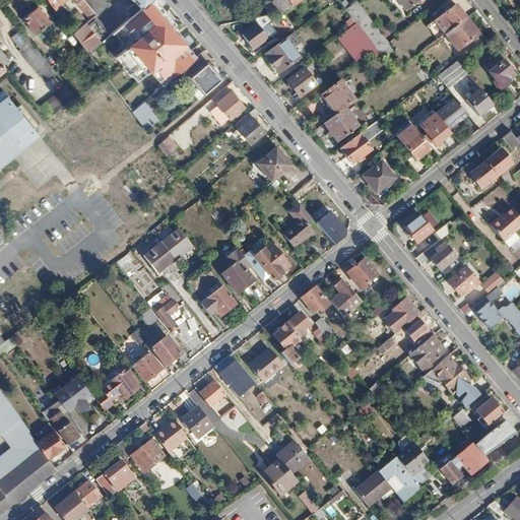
[(149,0),(141,7),(114,30),(123,41),(114,49),(127,66),(126,67),(131,74),(137,68),(156,91),(197,58),(194,54),(173,29),(175,27),(153,2),(154,1),(152,0),(149,0)]
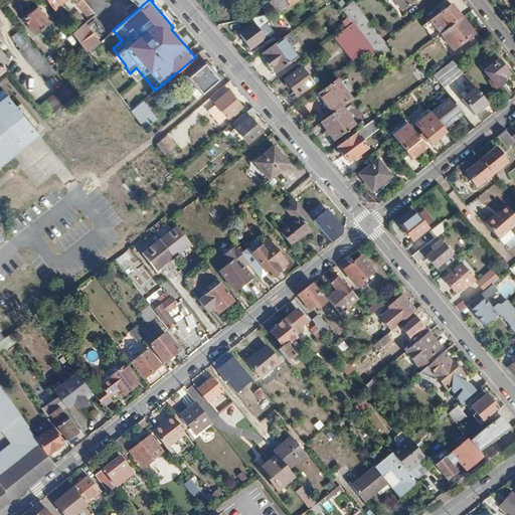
[(287,0),(277,3),(279,13),(285,12),(290,9),(287,0)]
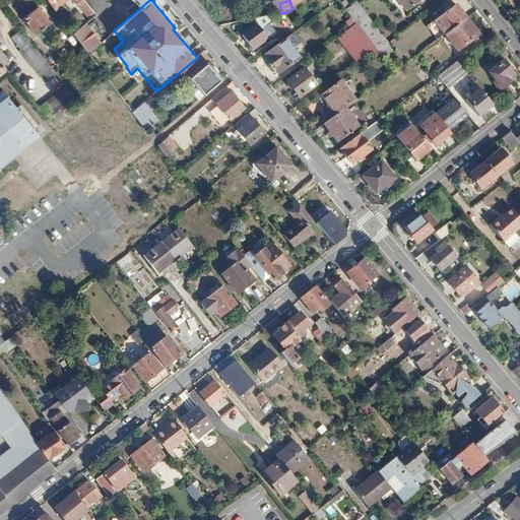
[(288,0),(289,0),(293,9),(305,0),(288,0)]
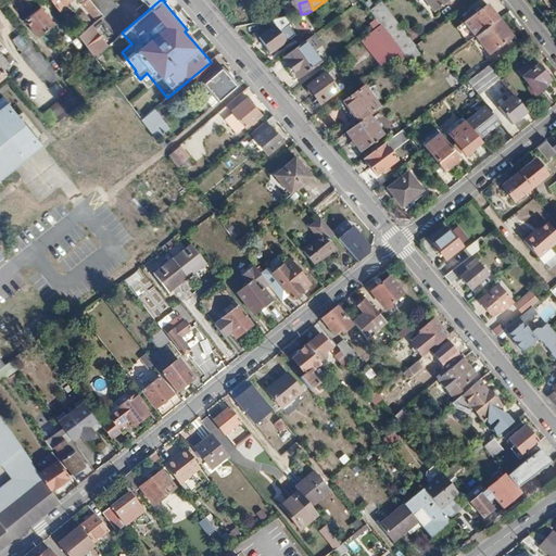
[(424,0),(433,13),(450,0),(424,0)]
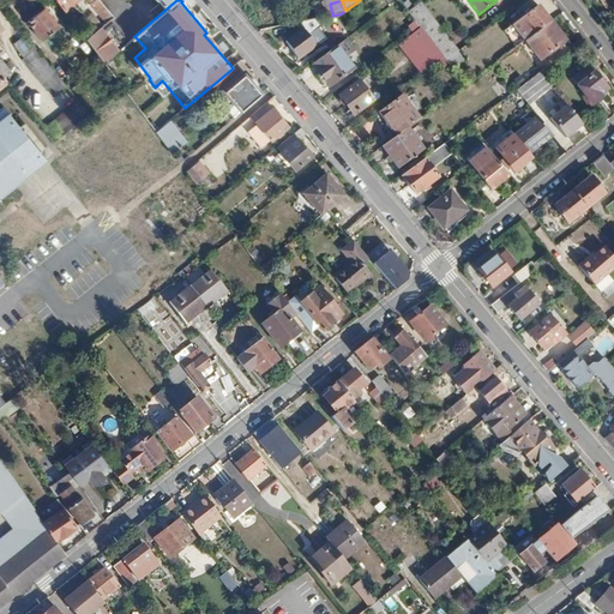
[(421,1),(408,12),(420,26),(441,56),(445,60),(458,50),(421,1)]
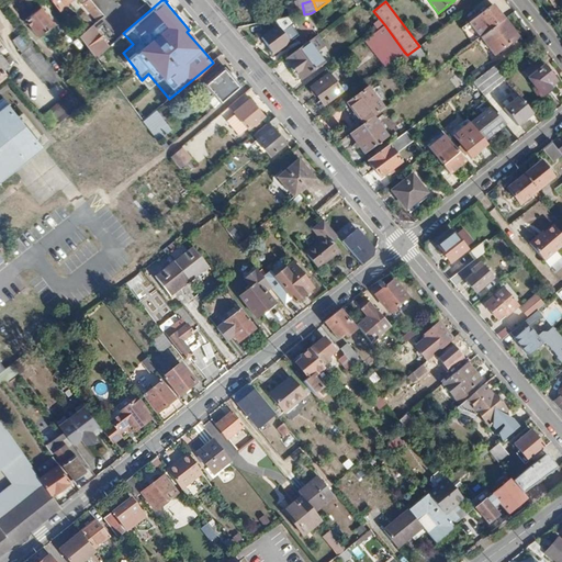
[(489,30),(504,19),(493,4),(478,15),(489,30)]
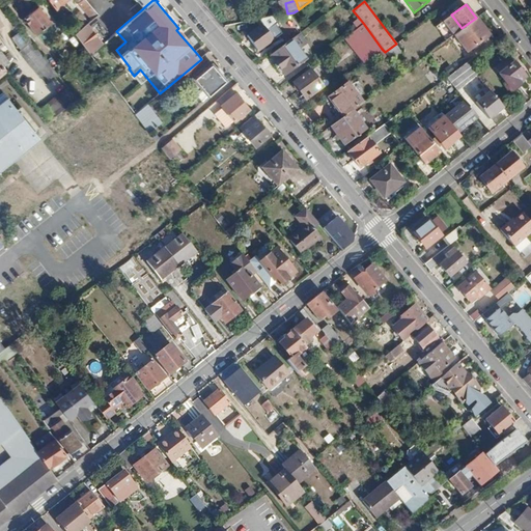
[(37,6),(24,17),(36,32),(50,23),(37,6)]
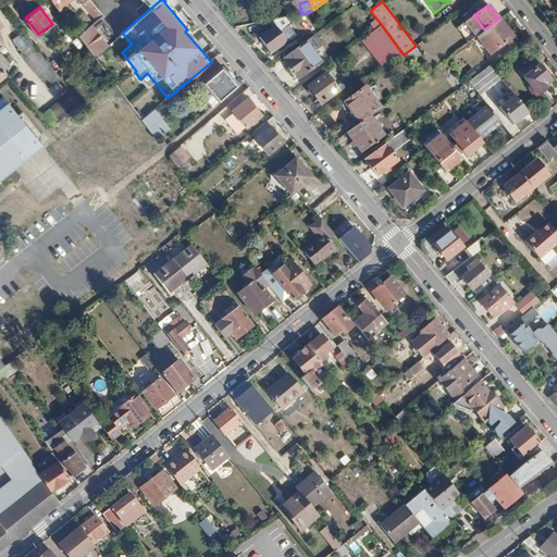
[(259,37),(271,53),(295,36),(287,25),(289,24),(285,17),(271,21),(272,28),(259,37)]
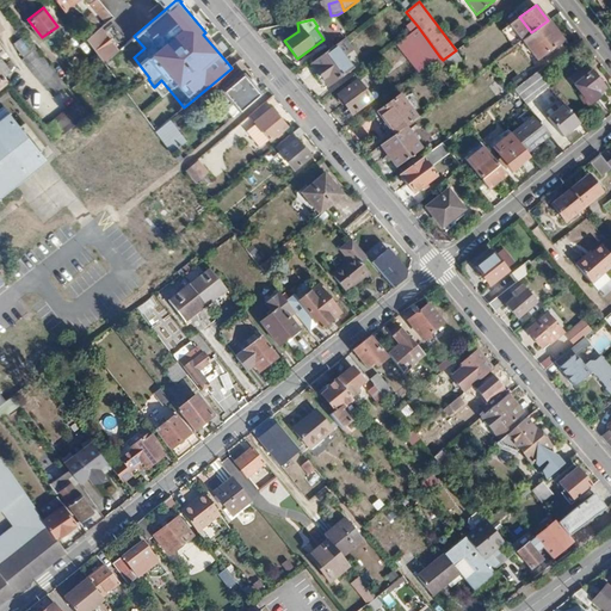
[(531,32),(523,39),(537,59),(562,39),(548,20),(531,32)]
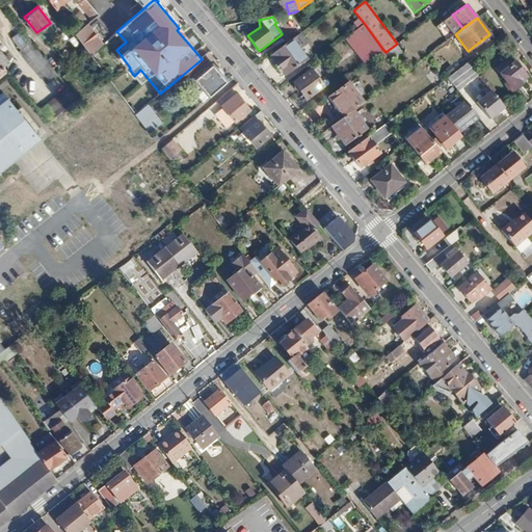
[(0,63),(3,67),(8,62),(0,51),(0,24),(1,24),(0,21),(0,63)]
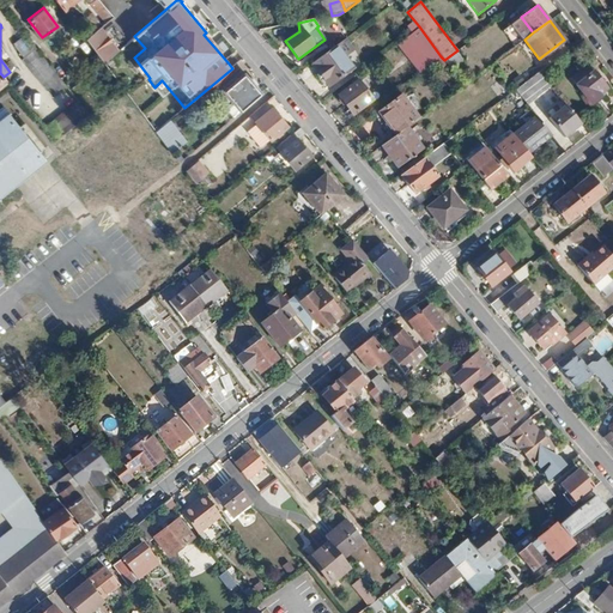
[(101,26),(86,38),(101,58),(114,48),(101,26)]
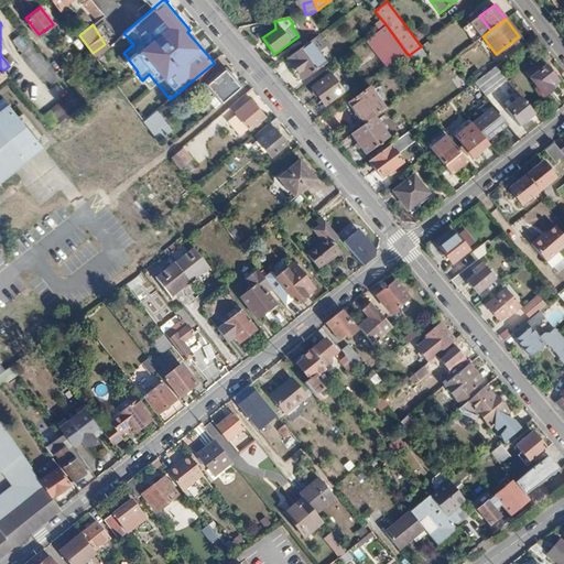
[(405,52),(386,24),(365,41),(384,67),(405,52)]
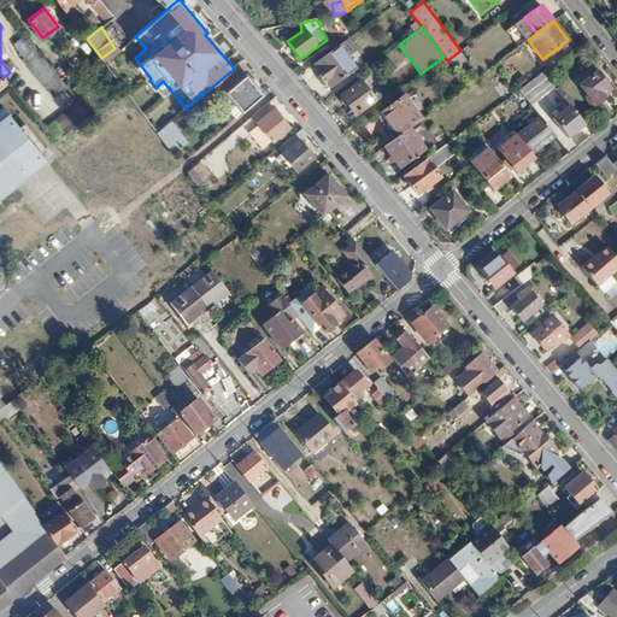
[(66,84),(25,34),(13,42),(24,56),(22,57),(53,95),(66,84)]
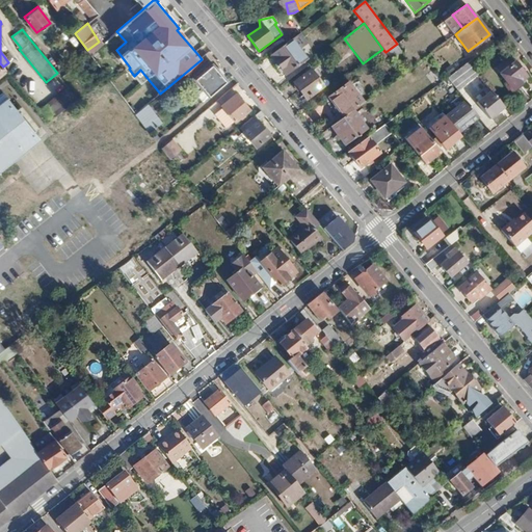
[(292,40),(270,55),(285,74),(306,58),(292,40)]
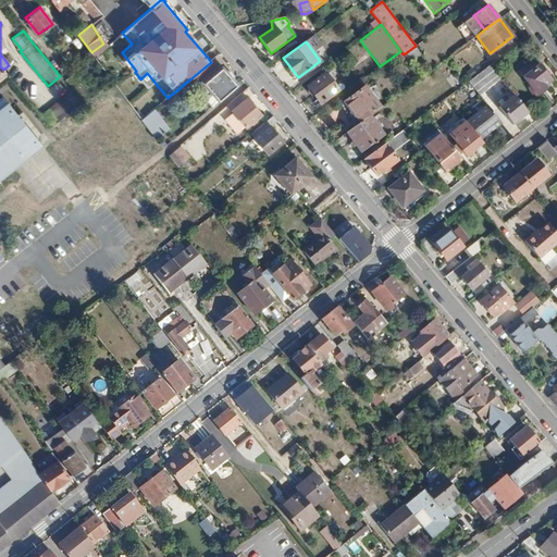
[(527,74),(523,77),(537,96),(546,89),(544,86),(551,81),(535,61),(523,70),(527,74)]
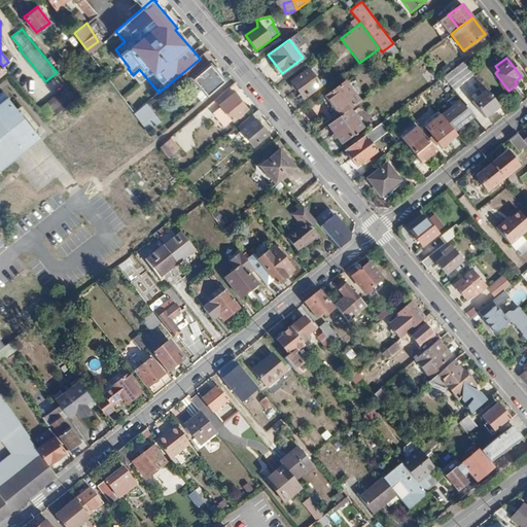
[(464,61),(444,77),(456,93),(462,86),(459,82),(473,72),(464,61)]
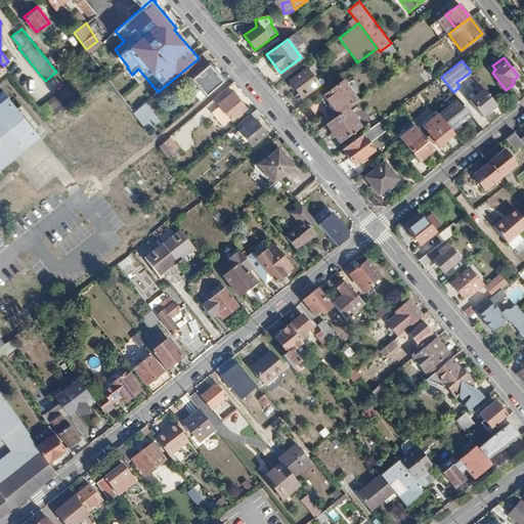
[(208,63),(190,79),(205,95),(222,81),(208,63)]
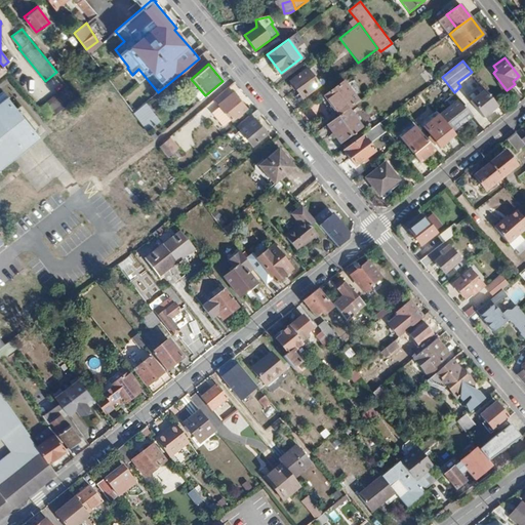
[(291,83),(290,86),(293,90),(296,89),(303,97),(319,85),(307,70),(290,82),(291,83)]
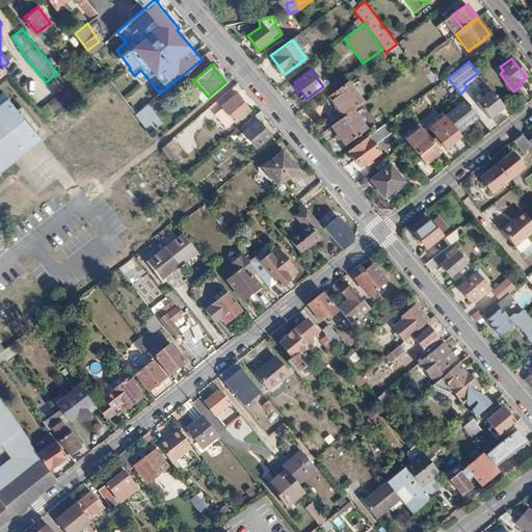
[(472,99),(488,91),(482,77),(466,83),(472,99)]
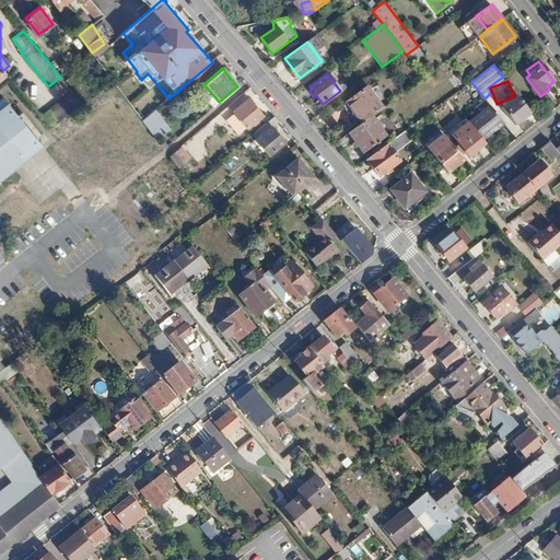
[(366,86),(347,103),(362,121),(370,116),(382,106),(366,86)]
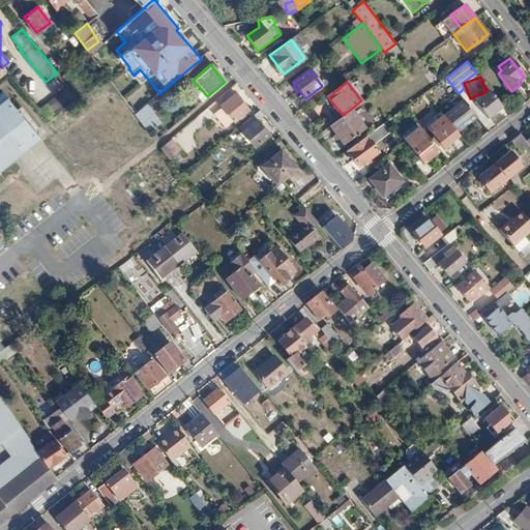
[(503,107),(490,90),(475,102),(488,119),(503,107)]
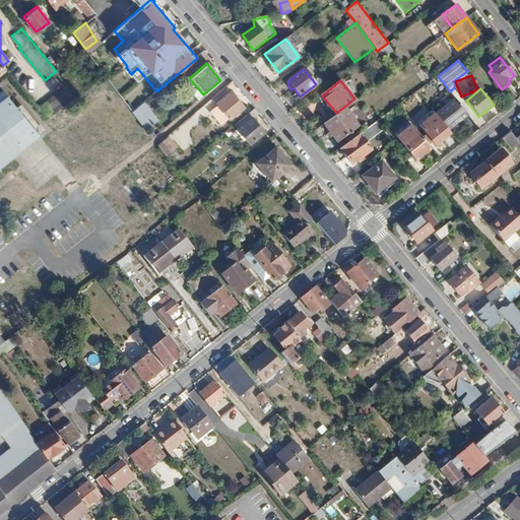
[(0,157),(33,133),(0,90),(0,157)]
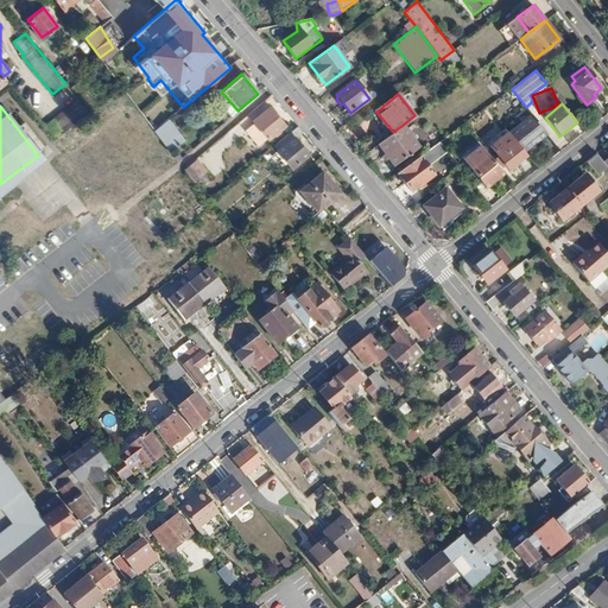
[(270,107),(252,121),(267,139),(284,125),(270,107)]
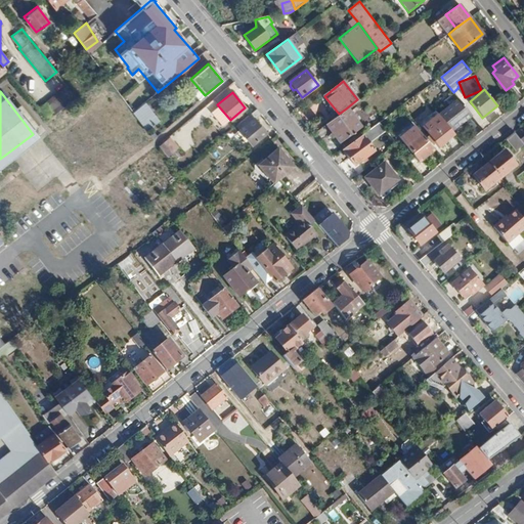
[(460,100),(440,116),(440,117),(452,132),(473,117),(460,100)]
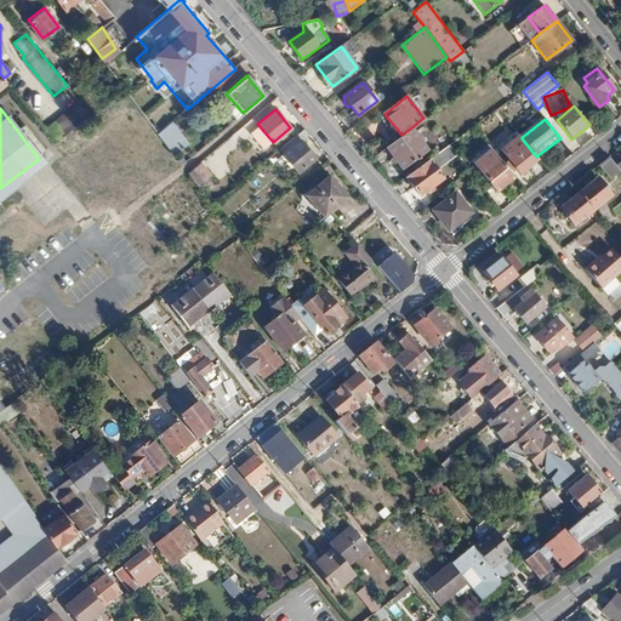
[(172,121),(158,134),(176,157),(191,146),(172,121)]
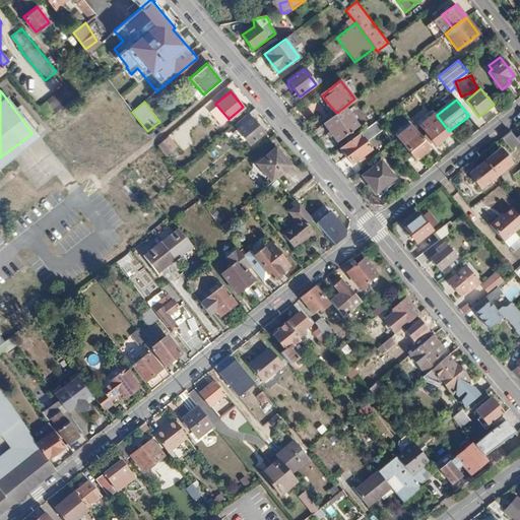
[(234,126),(238,131),(252,119),(259,114),(254,108),(234,126)]
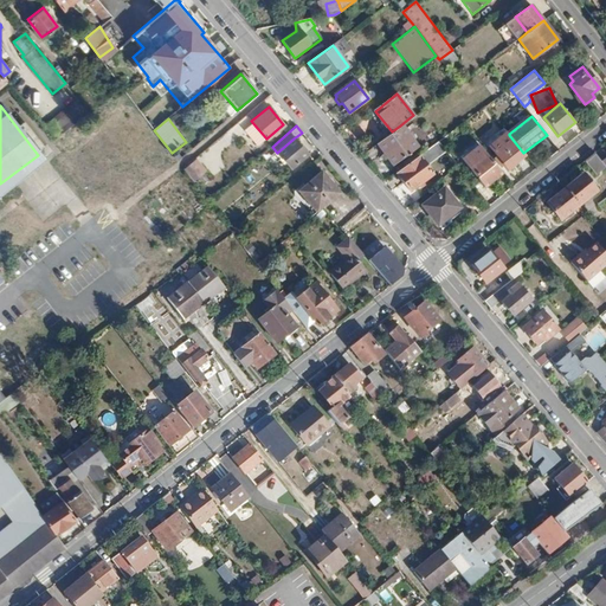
[(392,131),(376,144),(393,166),(411,152),(398,135),(404,130),(400,126),(392,131)]
